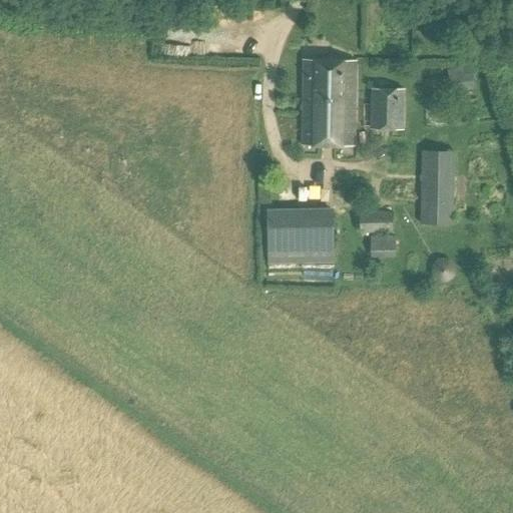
[(303,103),(356,103),(357,61),(303,60),(303,103)]
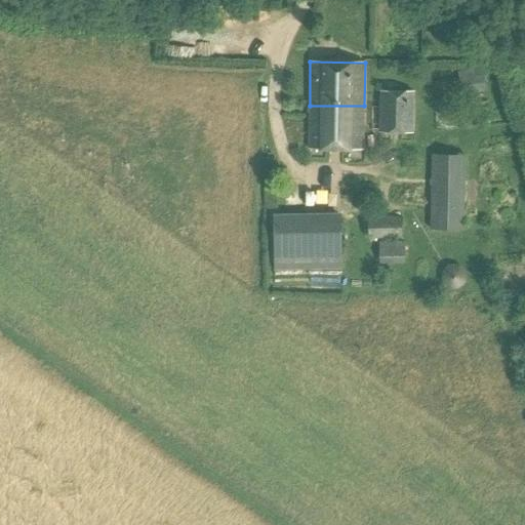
[(461,92),(486,89),(483,68),(458,71),(461,92)]
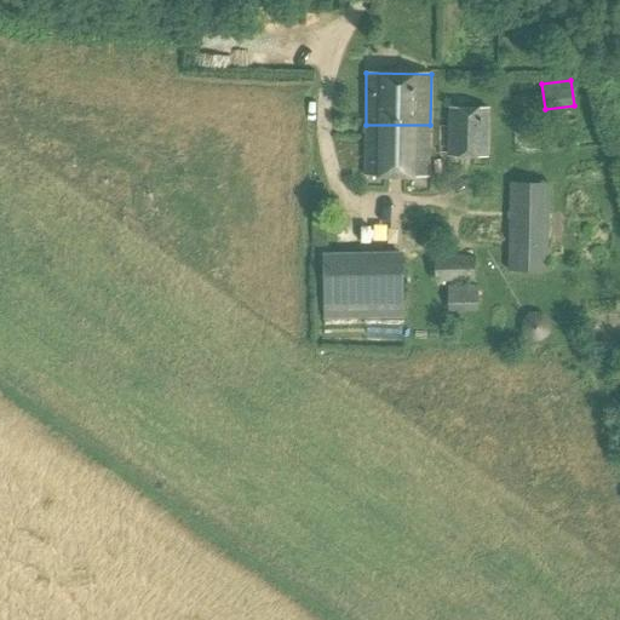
[(488,158),(489,108),(448,107),(446,156),(488,158)]
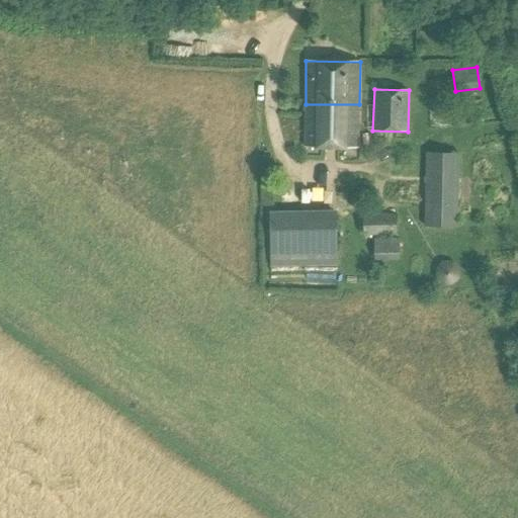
[(359,148),(359,104),(306,104),(305,147),(359,148)]
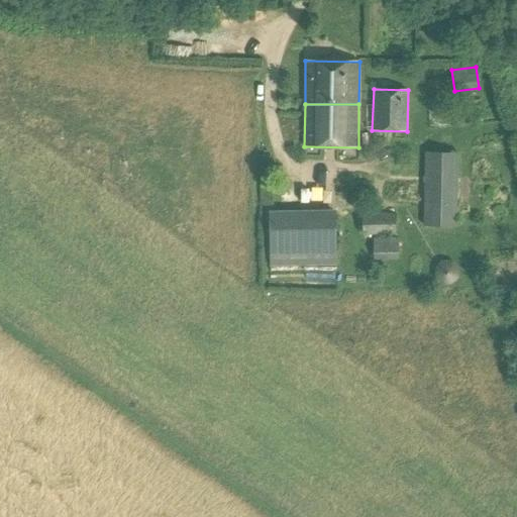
[(456,226),(457,152),(424,152),(422,226),(456,226)]
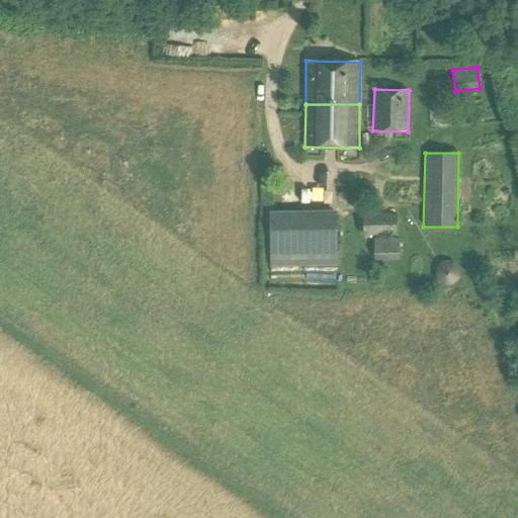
[(362,236),(397,235),(396,213),(362,214),(362,236)]
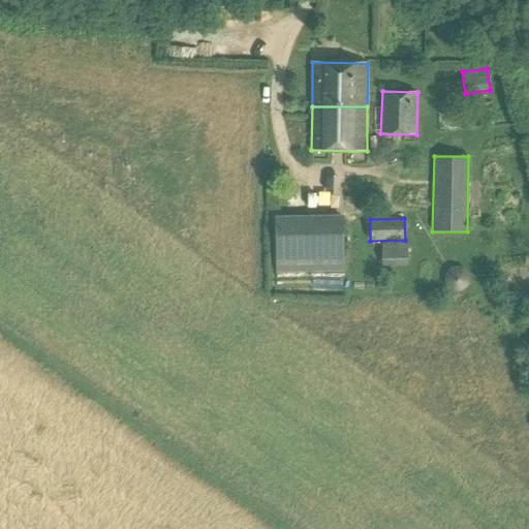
[(306,222),(275,223),(275,254),(306,254),(306,222)]
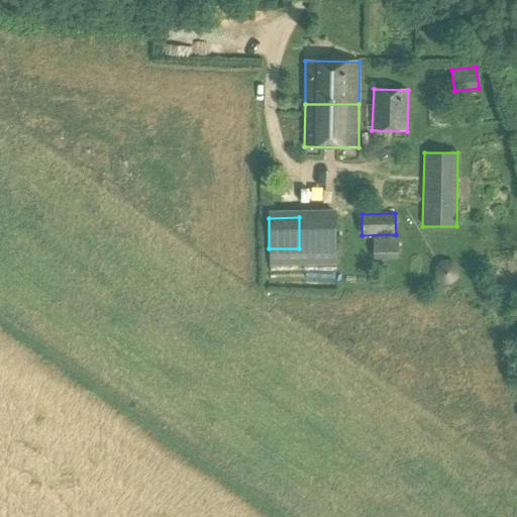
[(373,260),(398,260),(397,237),(372,238),(373,260)]
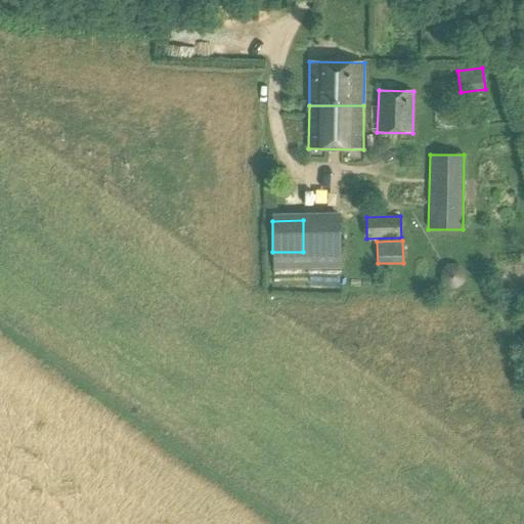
[(460,270),(459,258),(442,260),(444,272),(460,270)]
